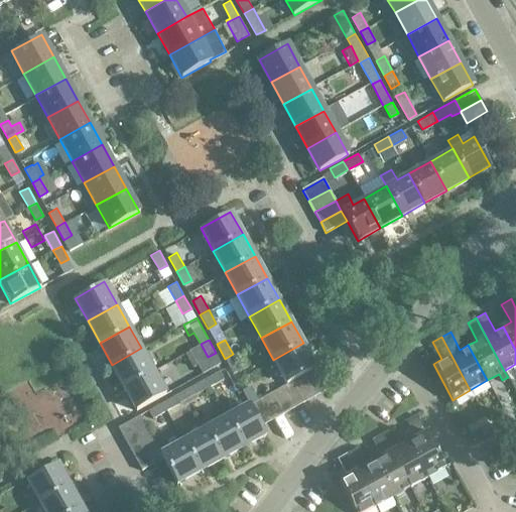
[(315,366),(303,343),(273,360),(285,382),(292,379),(302,373),(313,367),(315,366)]
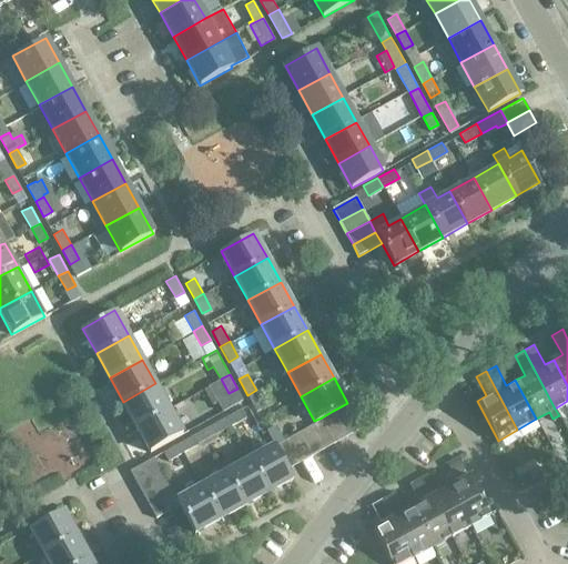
[(155,383),(123,402),(137,426),(170,408),(155,383)]
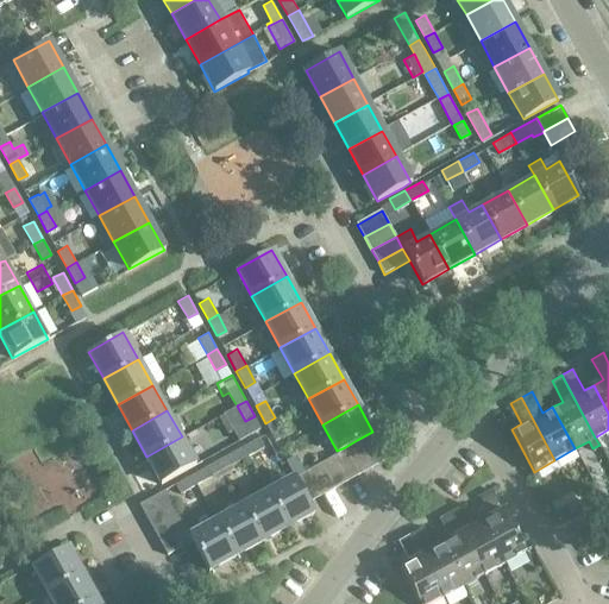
[(275,417),(265,423),(274,439),(284,433),(275,417)]
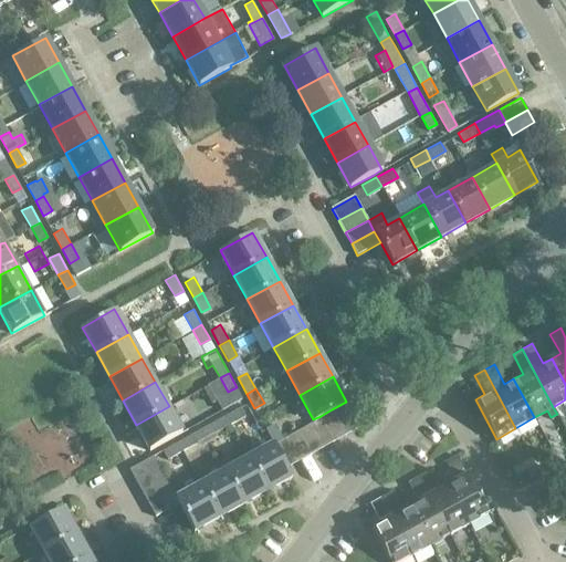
[(332,409),(345,433),(356,426),(344,403),(332,409)]
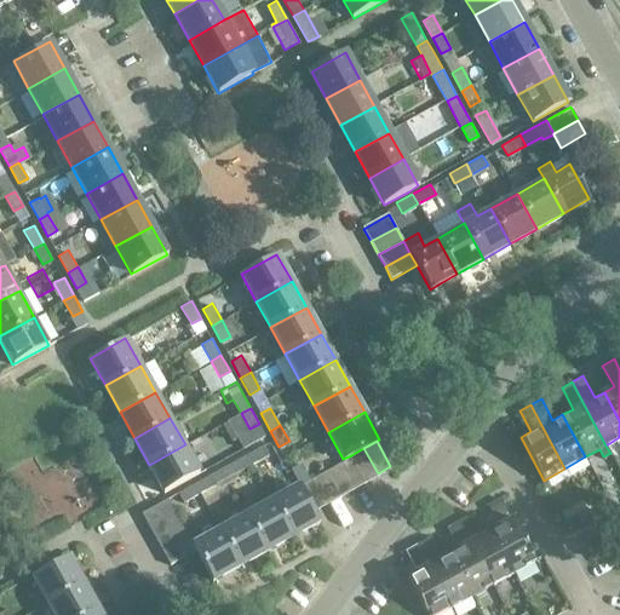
[(247,452),(253,461),(269,453),(263,443),(247,452)]
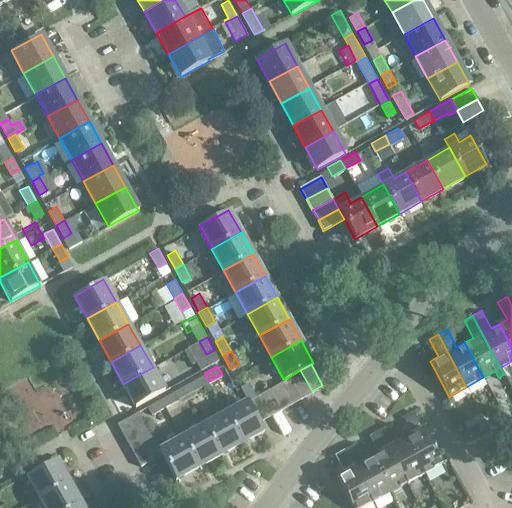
[(153,367),(123,384),(136,406),(165,390),(153,367)]
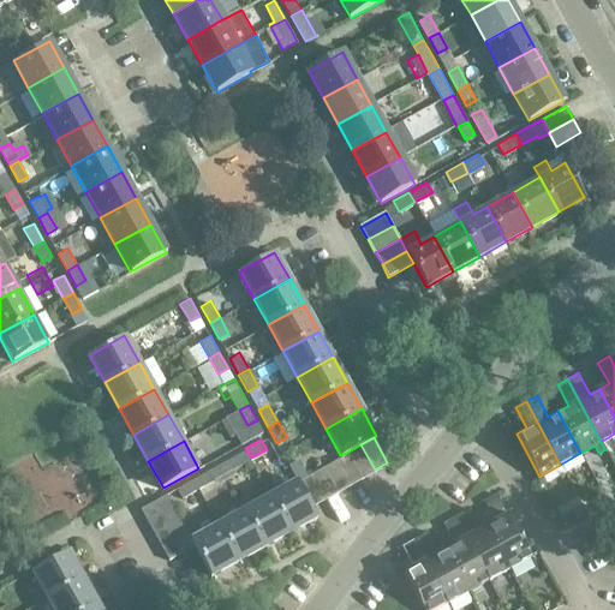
[(375,470),(360,444),(348,452),(363,477),(375,470)]
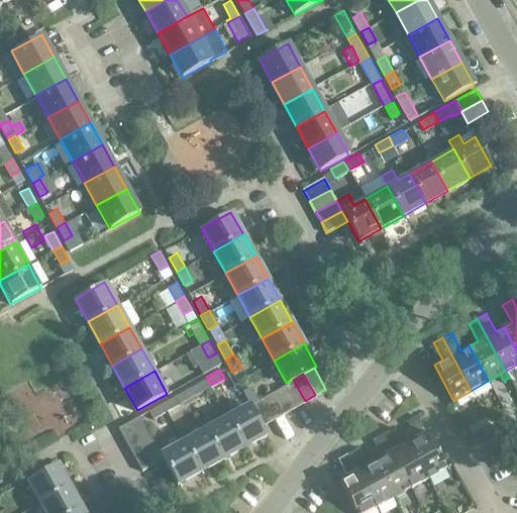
[(211,385),(206,377),(192,385),(196,393),(211,385)]
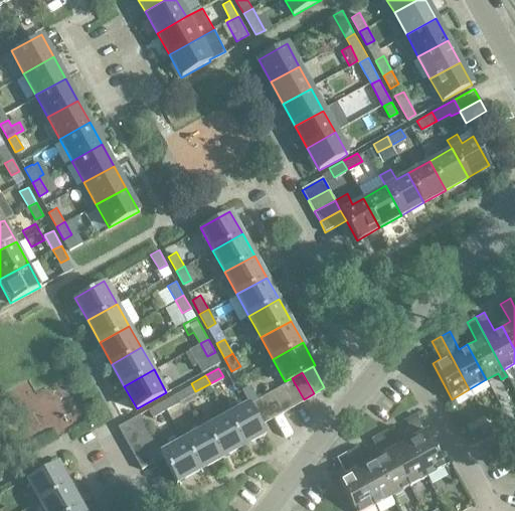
[(304,399),(292,378),(285,381),(281,384),(293,404),(304,399)]
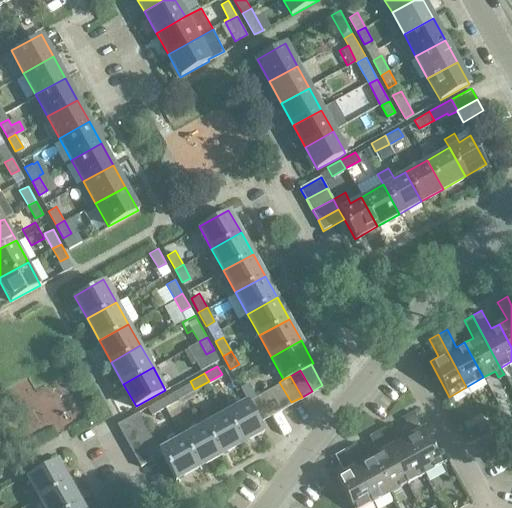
[(247,400),(249,399),(256,395),(248,381),(239,386),(247,400)]
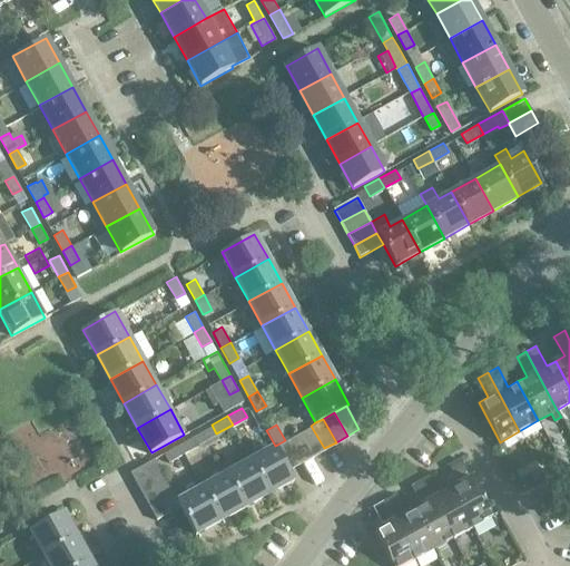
[(324,448),(311,426),(300,431),(313,455),(324,448)]
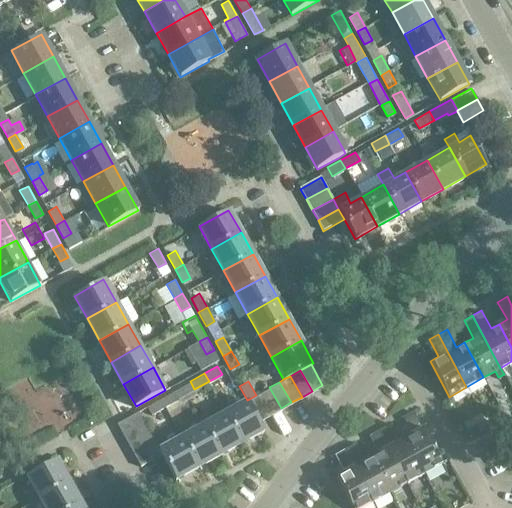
[(281,408),(269,387),(259,393),(271,414),(281,408)]
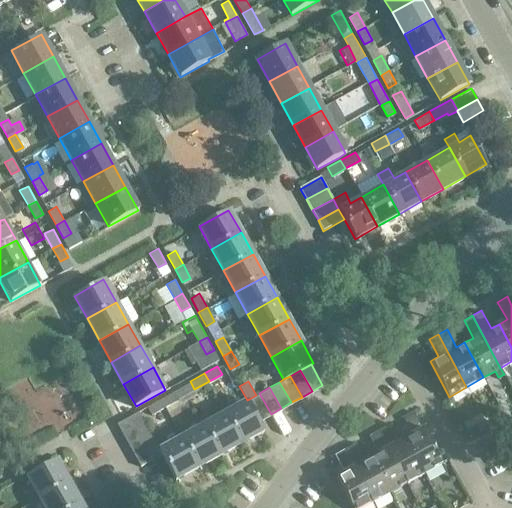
[(161,397),(165,406),(179,398),(174,390),(161,397)]
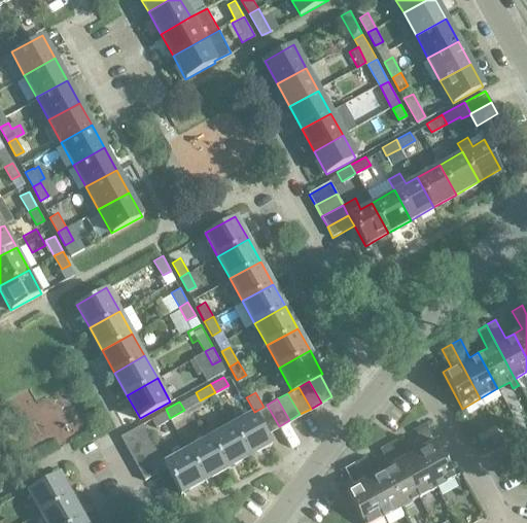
[(256,411),(268,432),(279,426),(267,405),(264,407),(256,411)]
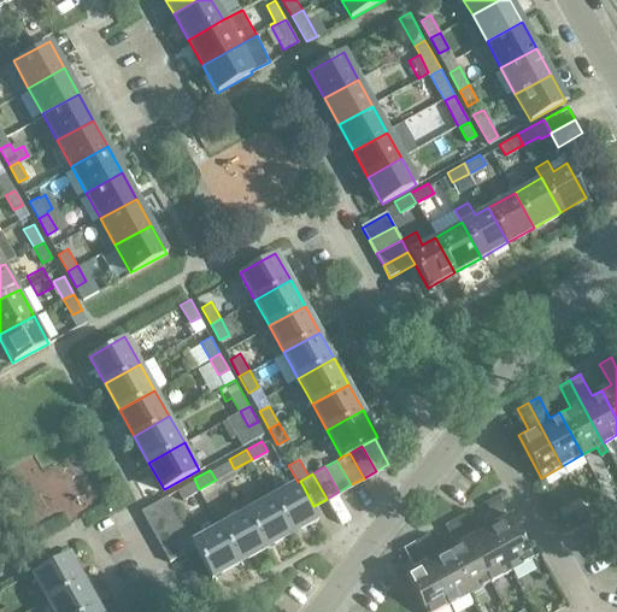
[(199,489),(194,478),(176,489),(182,499),(199,489)]
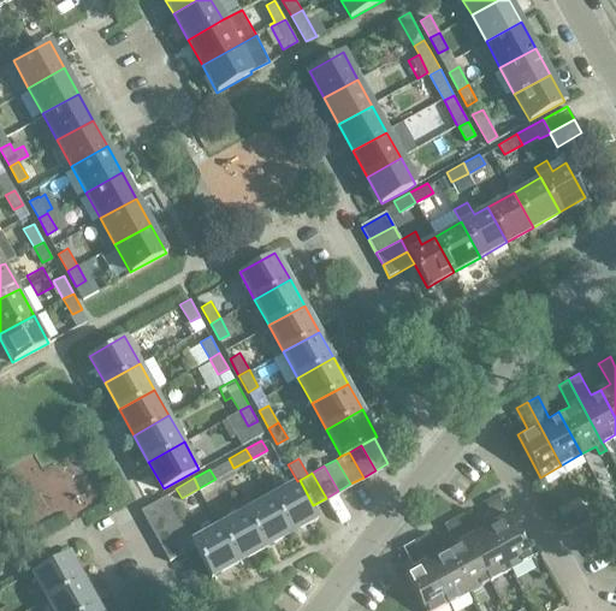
[(319,515),(313,505),(300,480),(297,481),(272,496),(291,531),(319,515)]
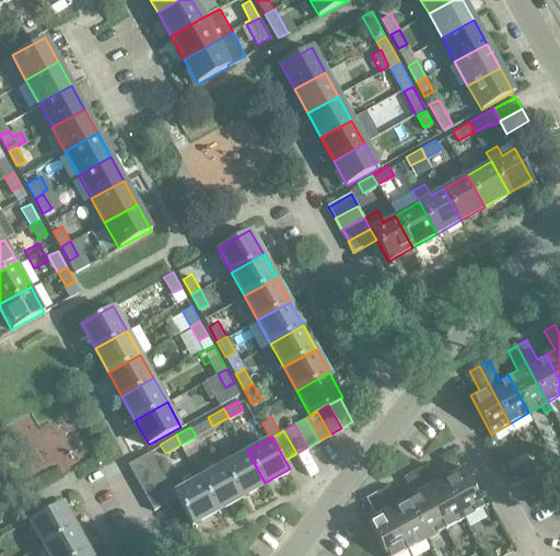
[(443,477),(465,516),(485,505),(453,449),(442,454),(452,473),(443,477)]
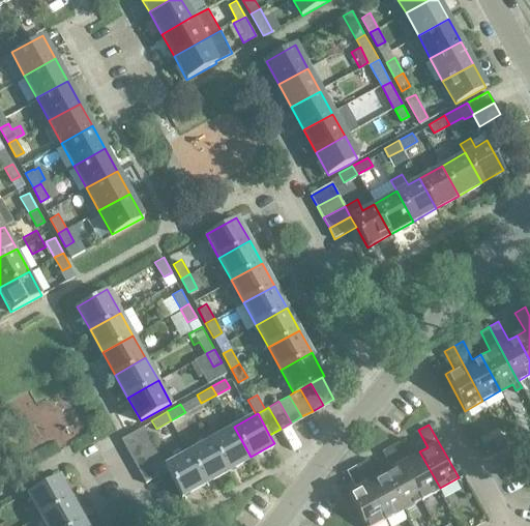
[(251,457),(234,427),(211,439),(229,469),(251,457)]
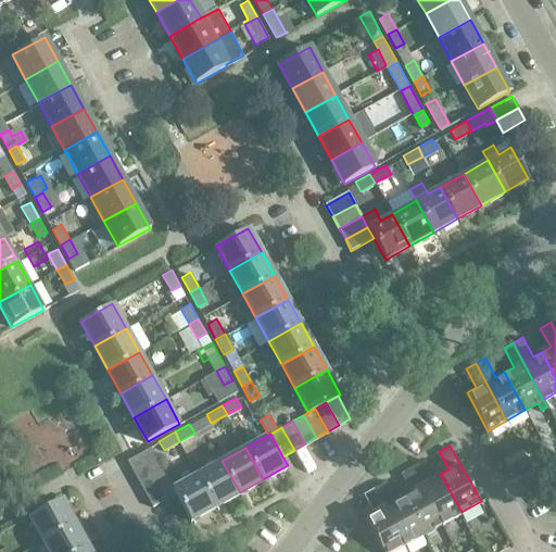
[(135,473),(159,460),(151,449),(128,462),(135,473)]
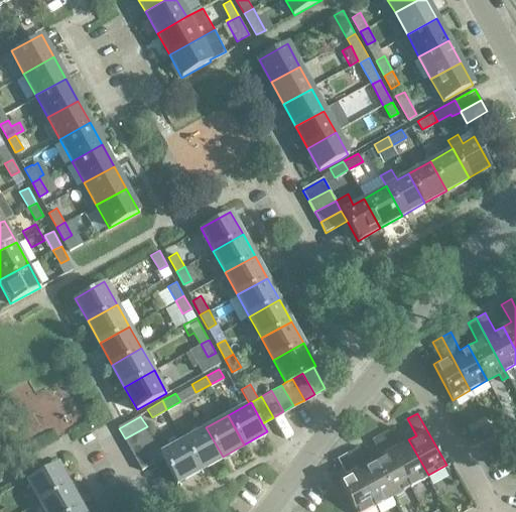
[(472,432),(478,442),(496,432),(490,422),(472,432)]
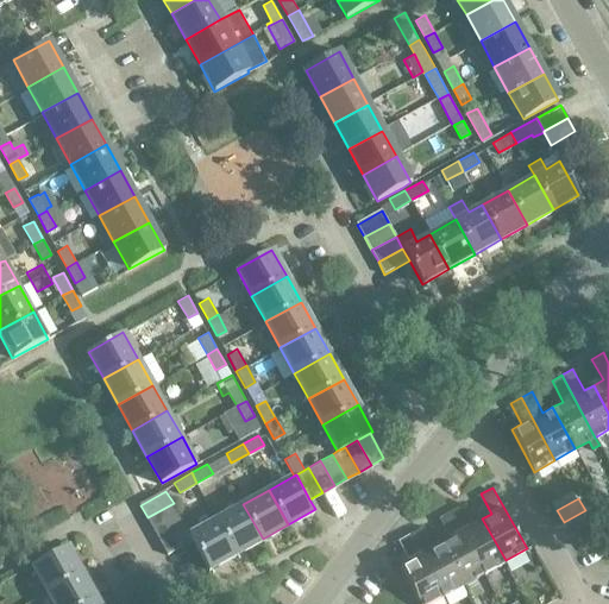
[(174,503),(148,517),(155,530),(181,516),(174,503)]
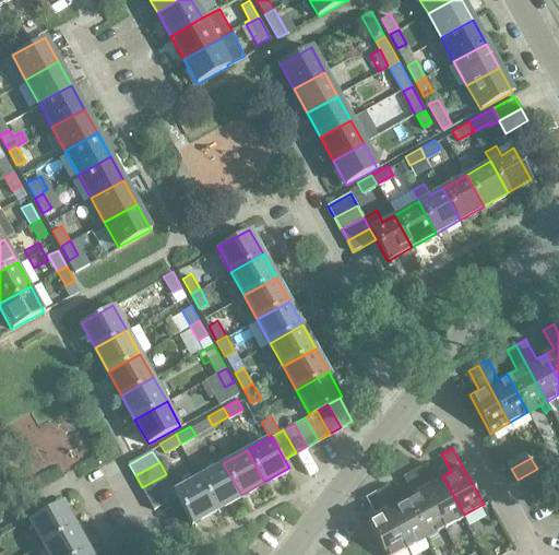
[(241,495),(223,463),(199,476),(217,508),(241,495)]
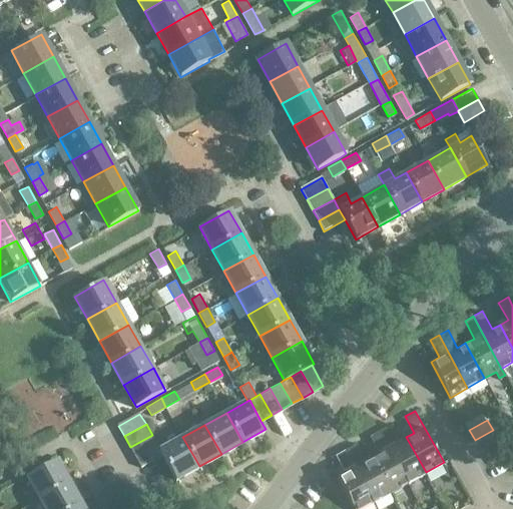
[(426,472),(406,437),(398,442),(389,425),(380,430),(408,482),(426,472)]
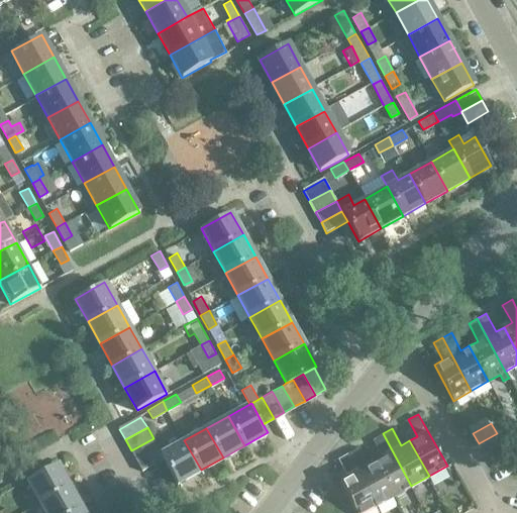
[(375,460),(394,495),(411,486),(383,433),(374,438),(383,455),(375,460)]
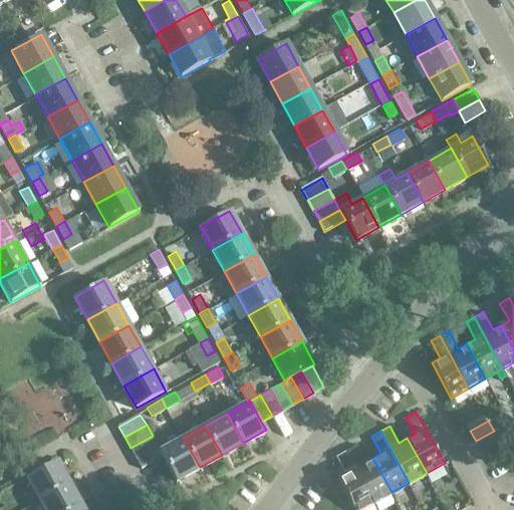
[(153,436),(131,448),(137,459),(159,447),(153,436)]
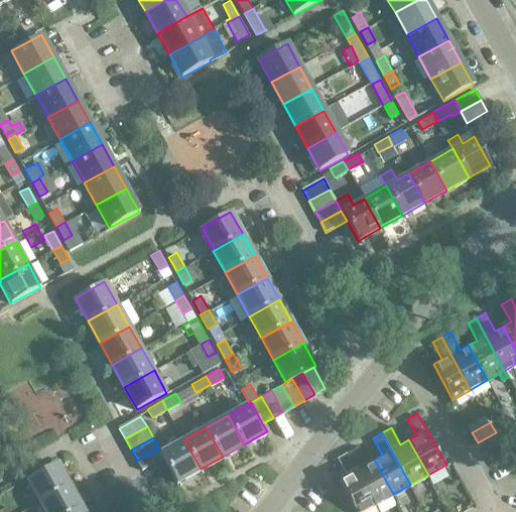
[(161,453),(165,460),(177,482),(201,469),(183,439),(161,453)]
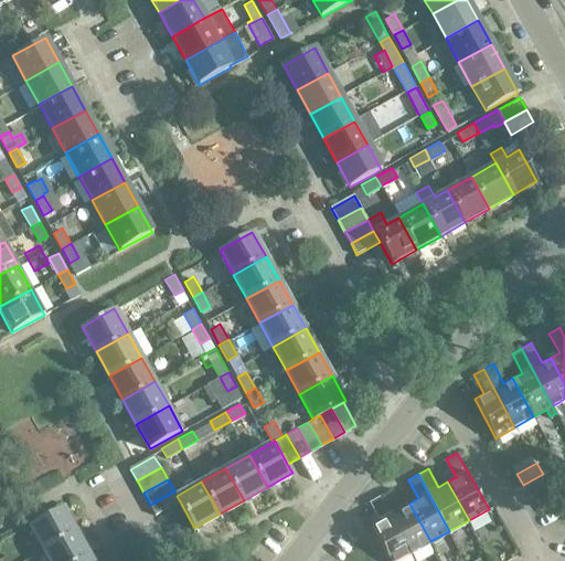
[(430,541),(409,504),(401,508),(390,489),(380,495),(412,551),(430,541)]
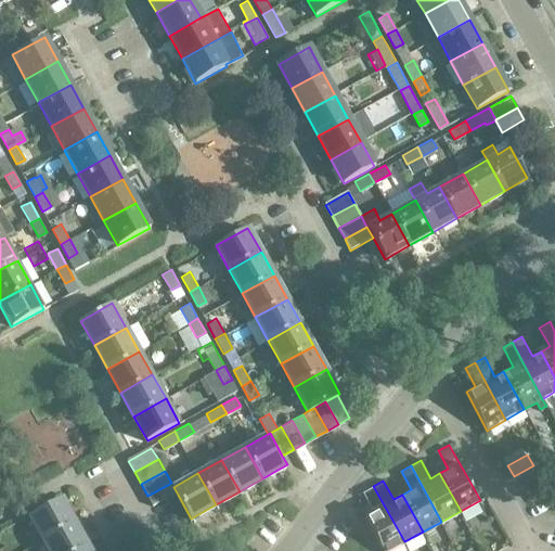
[(178,495),(173,487),(171,483),(147,496),(154,508),(178,495)]
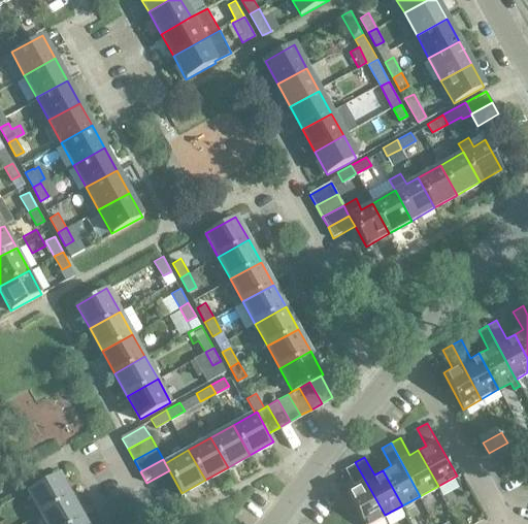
[(364,523),(368,523),(385,515),(355,462),(345,467),(356,485),(345,490),(364,523)]
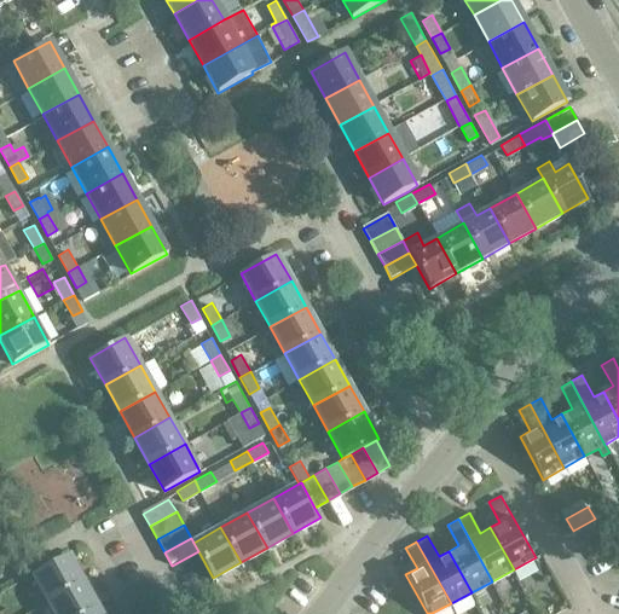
[(33,574),(48,601),(84,581),(69,555),(33,574)]
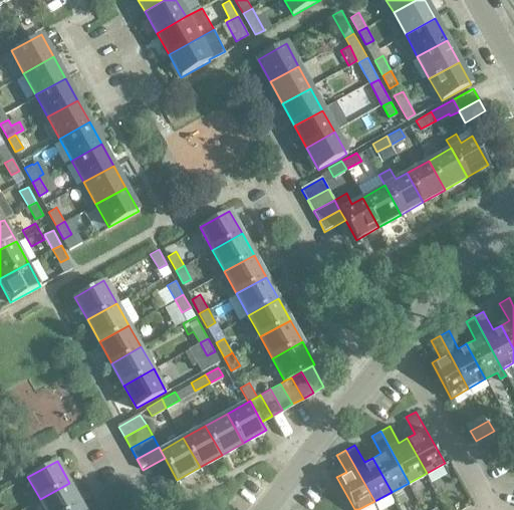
[(40,499),(46,509),(71,509),(81,504),(69,483),(40,499)]
